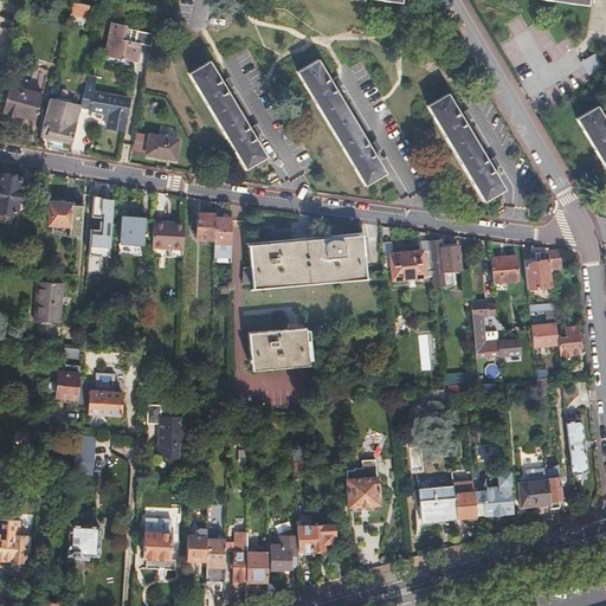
[(90,7),(72,4),(69,15),(86,20),(90,7)]
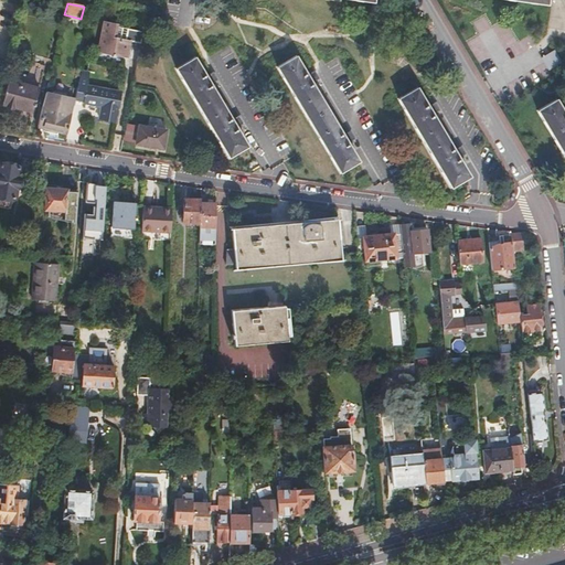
[(144,33),(127,30),(127,34),(116,33),(117,25),(103,22),(97,54),(126,60),(128,50),(131,50),(140,52),(144,33)]
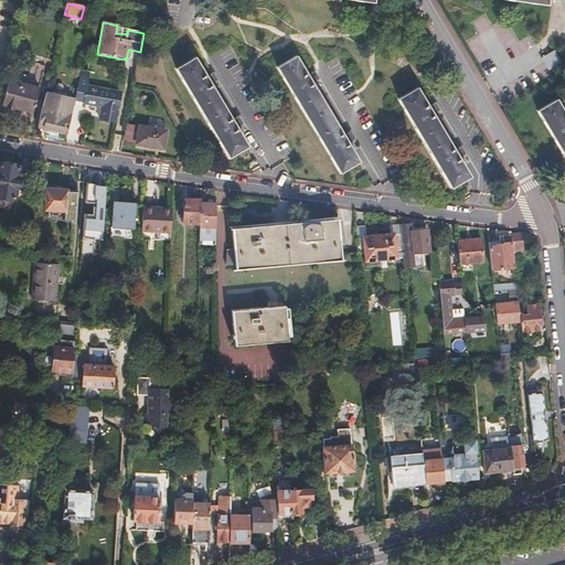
[(297,56),(278,67),(339,171),(358,161),(347,141),(352,138),(348,131),(342,135),(312,83),(318,80),(313,72),(308,75),(297,56)]
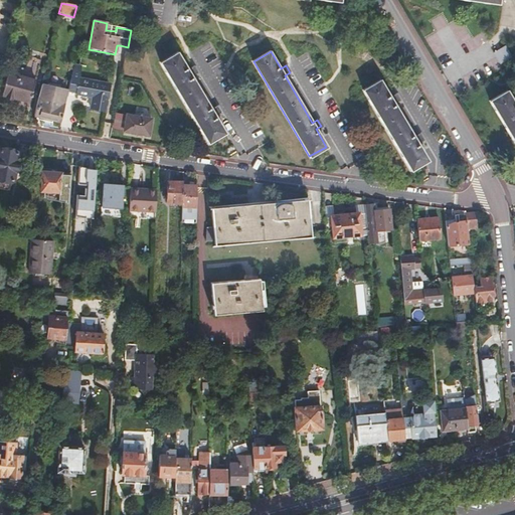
[(192,69),(188,71),(177,53),(161,63),(204,141),(221,132),(211,114),(216,111),(212,105),(207,107),(191,77),(196,75),(192,69)]
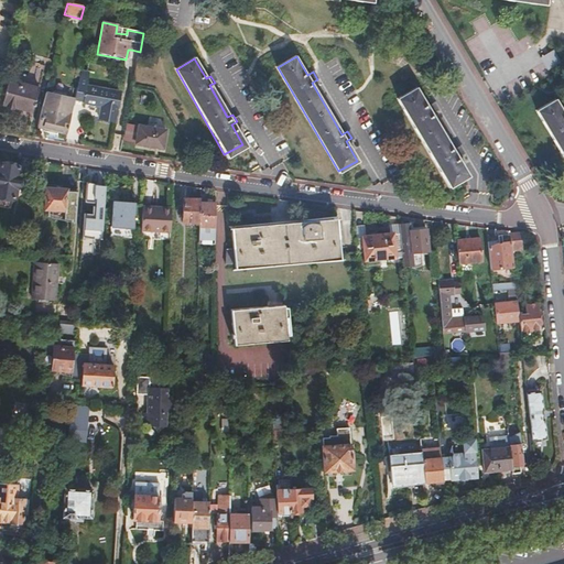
[(80,72),(74,101),(102,107),(100,121),(116,123),(122,93),(107,89),(109,77),(80,72)]
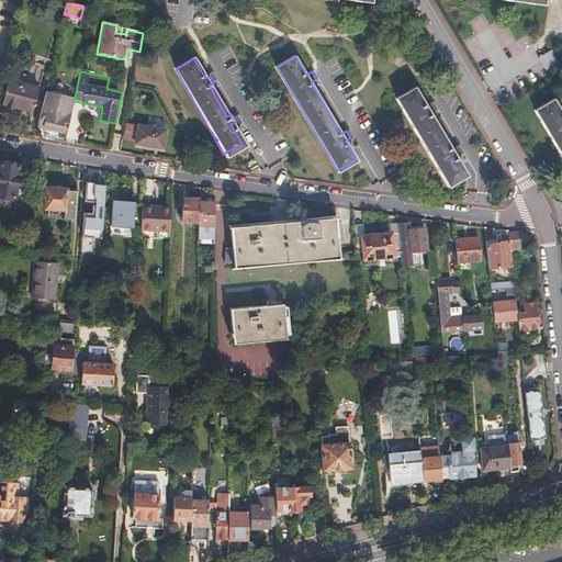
[(8,81),(0,112),(30,119),(36,89),(8,81)]
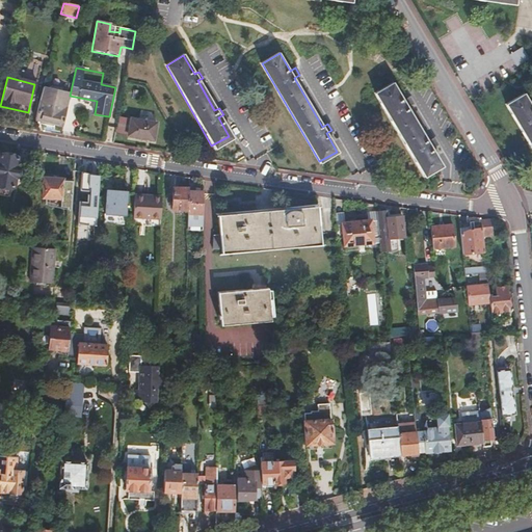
[(432,148),(437,144),(433,138),(428,141),(408,107),(414,104),(409,98),(404,101),(394,82),(376,92),(425,177),(443,165),(432,148)]
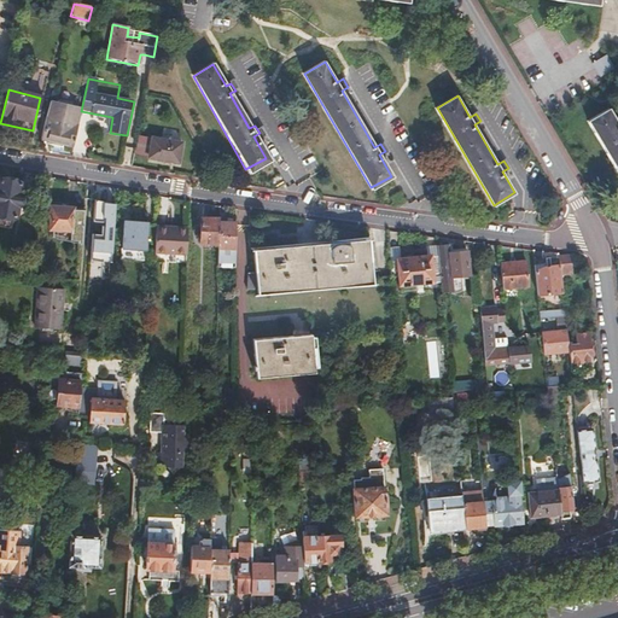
[(50,104),(40,141),(74,149),(81,111),(50,104)]
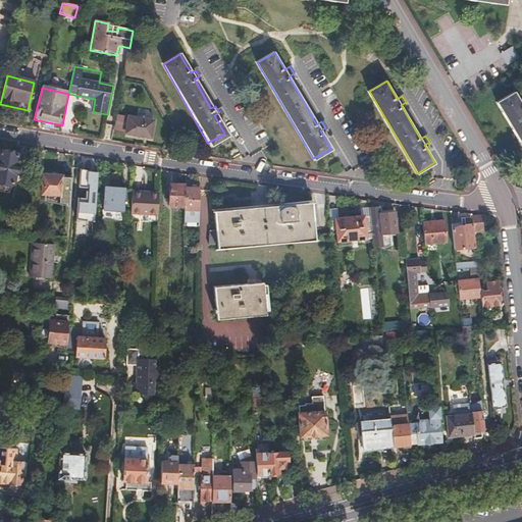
[(521,103),(515,92),(498,102),(521,142),(521,103)]
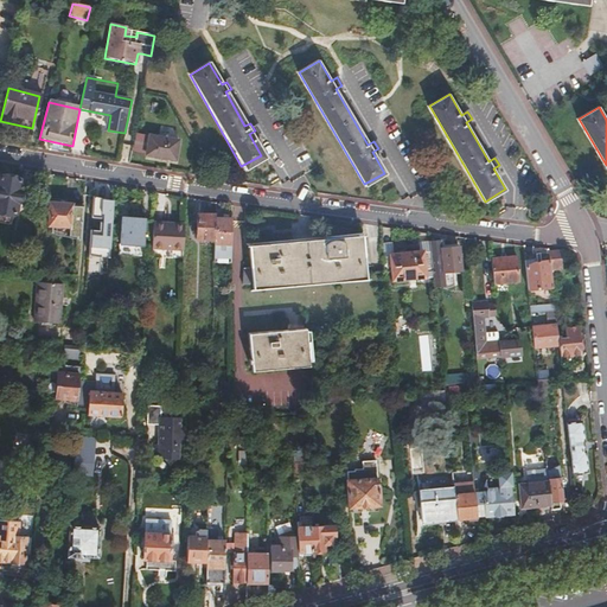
[(149,139),(146,158),(176,163),(179,145),(149,139)]
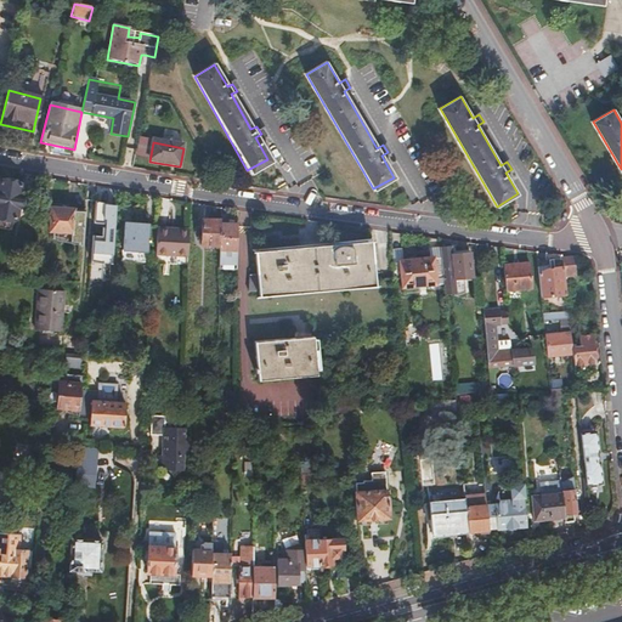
[(0,182),(0,218),(11,219),(13,185),(0,182)]
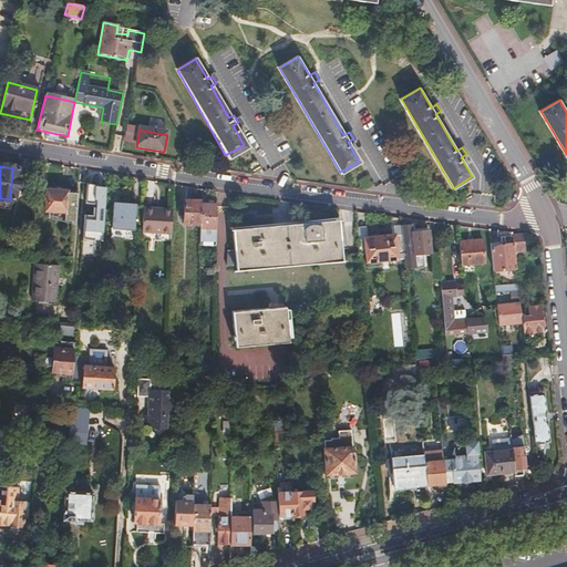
[(89,196),(81,195),(80,217),(100,218),(101,186),(90,185),(89,196)]
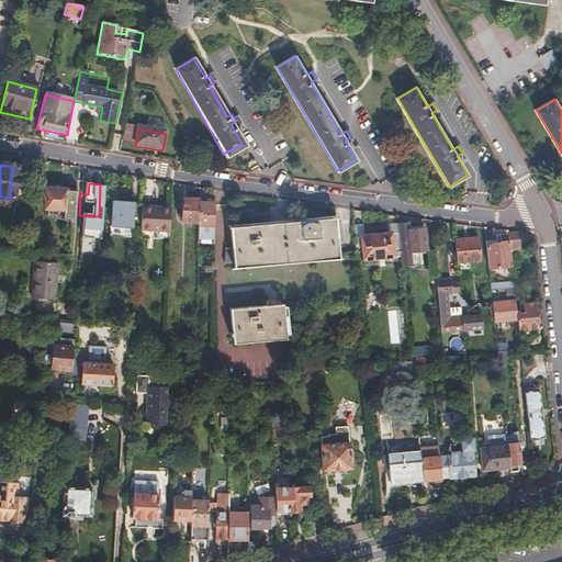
[(42,188),(40,209),(59,210),(62,189),(42,188)]
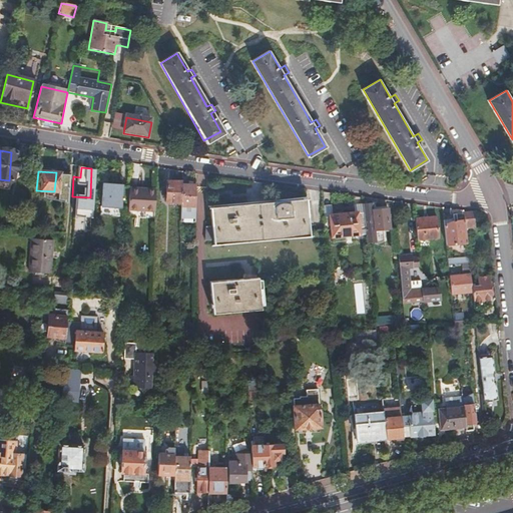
[(178,183),(178,181),(164,181),(163,203),(177,203),(178,183)]
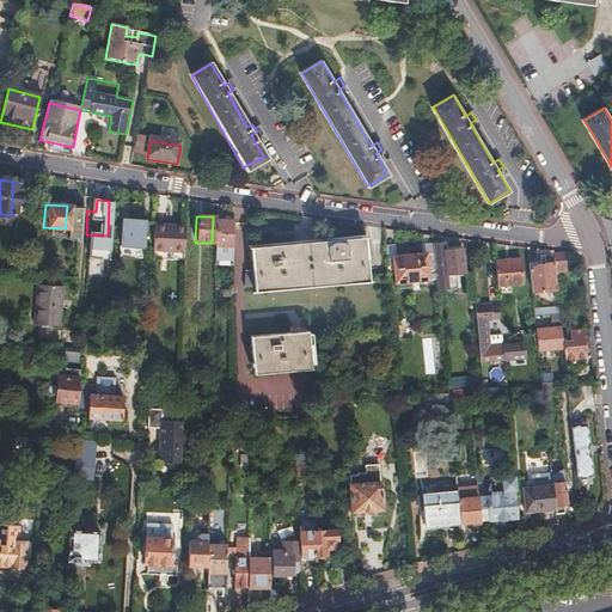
[(212,243),(212,248),(228,248),(230,220),(213,219),(212,243)]
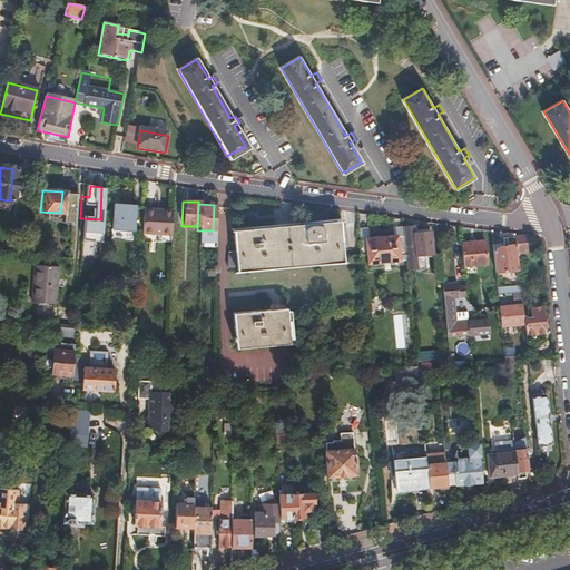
[(111,205),(110,228),(134,229),(135,206),(111,205)]
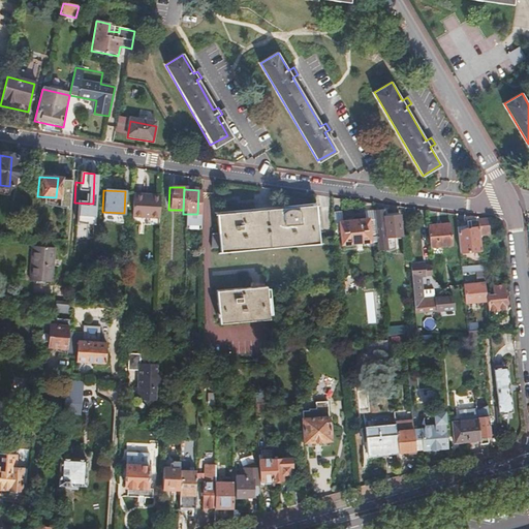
[(157,196),(129,195),(128,218),(146,218),(157,219),(157,196)]
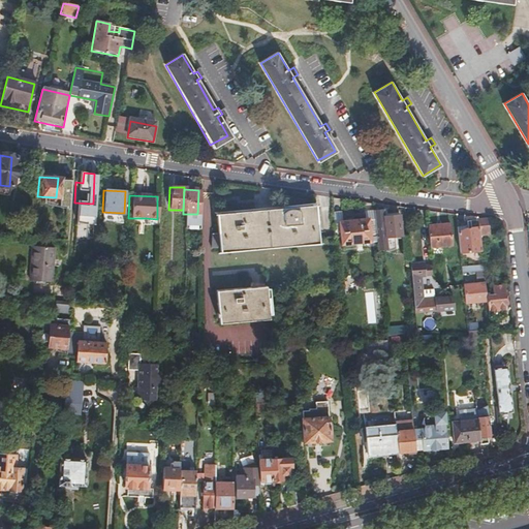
[(373,210),(372,207),(364,208),(365,220),(367,220),(374,219),(373,210)]
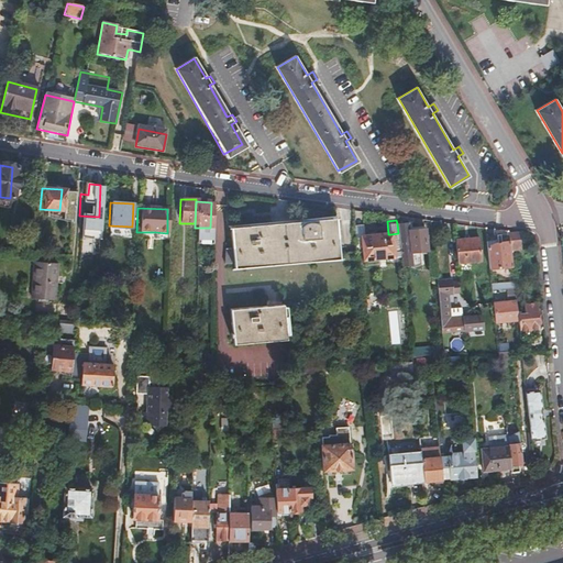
[(231,264),(284,260),(339,255),(335,223),(283,228),(228,233),(229,247),(221,249),(222,264),(231,264)]
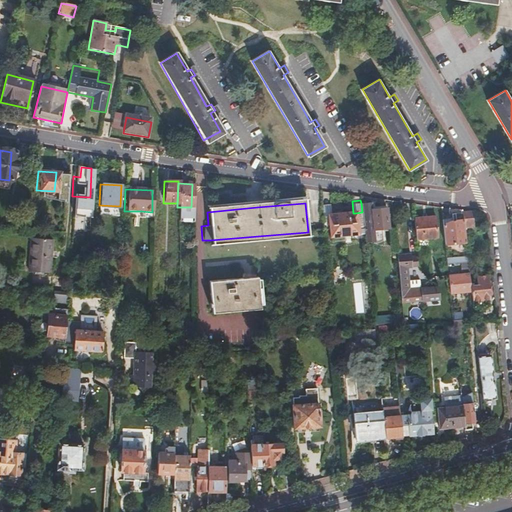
[(364,235),(366,257),(373,256),(371,242),(369,242),(367,230),(373,229),(371,210),(371,208),(371,203),(361,203),(362,212),(364,235)]
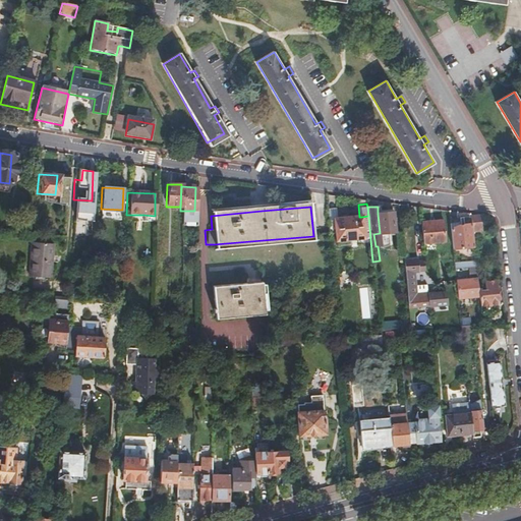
[(378,214),(380,233),(381,235),(395,233),(393,213),(378,214)]
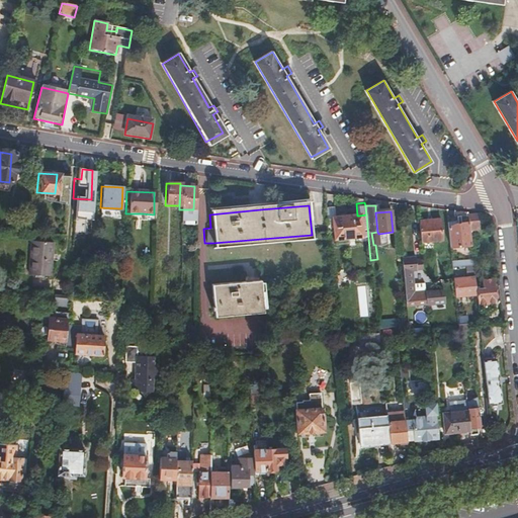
[(125,213),(125,222),(143,222),(143,213),(125,213)]
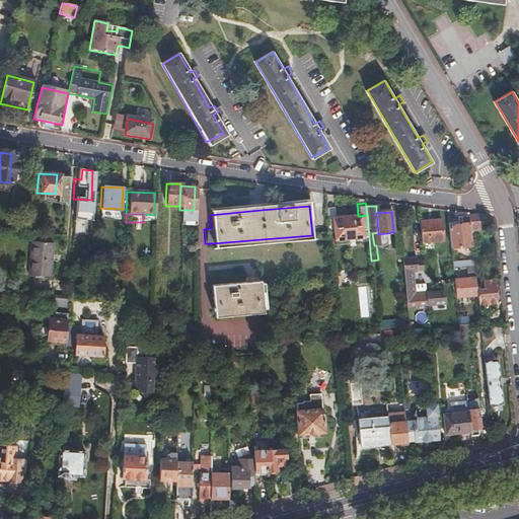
[(470,215),(470,216),(472,231),(483,230),(480,214),(470,215)]
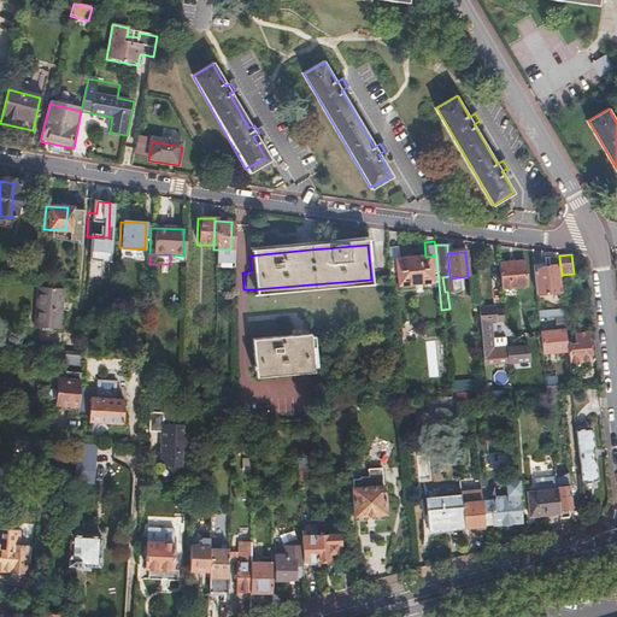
[(428,257),(432,283),(439,283),(436,256),(428,257)]
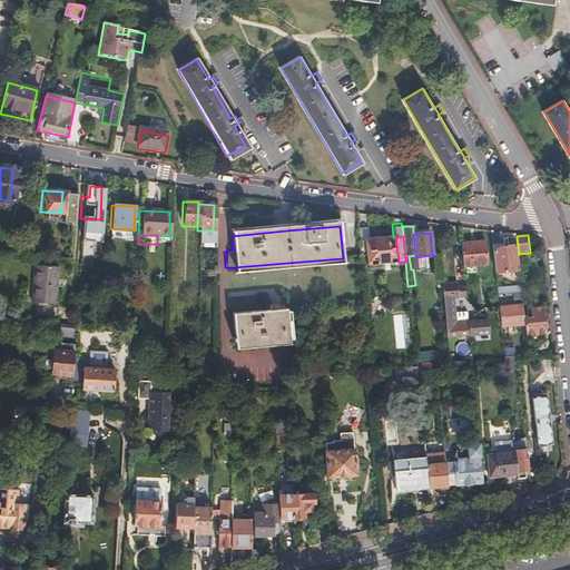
[(364,242),(357,243),(360,257),(365,257),(367,272),(382,269),(381,264),(399,262),(395,237),(393,237),(364,241),(364,242)]
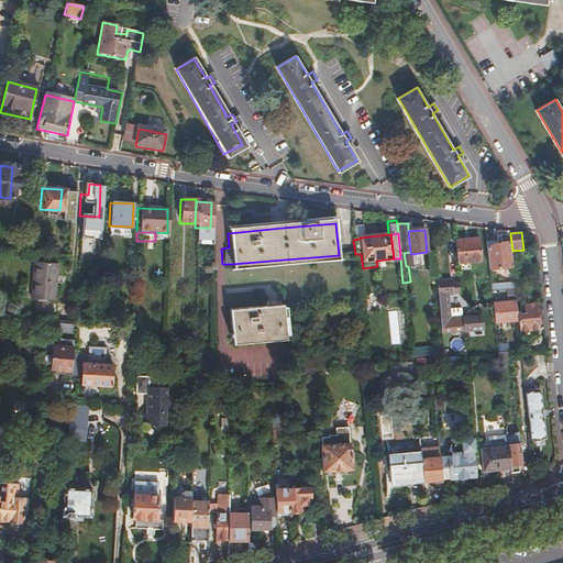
[(495,235),(487,236),(490,269),(514,266),(512,251),(510,234),(498,235),(499,242),(496,243),(495,235)]
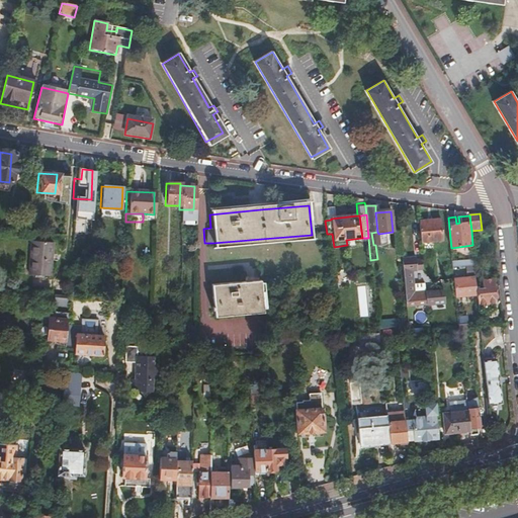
[(421,221),(423,247),(444,245),(442,219),(421,221)]
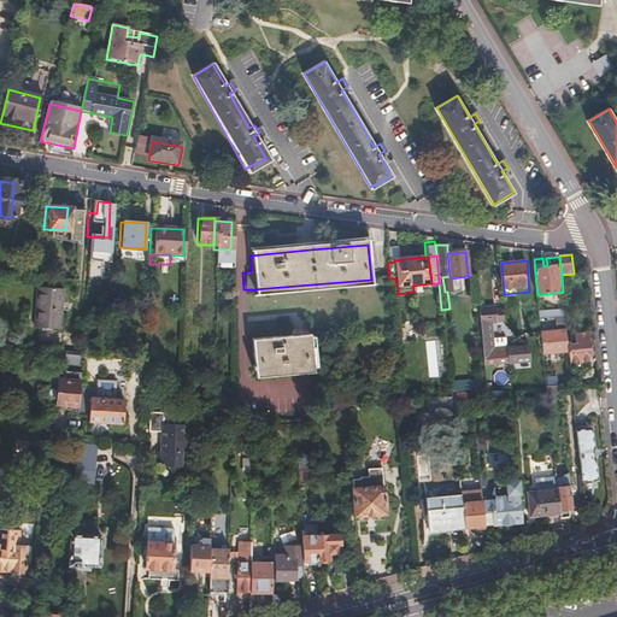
[(33,287),(30,327),(57,329),(58,288),(33,287)]
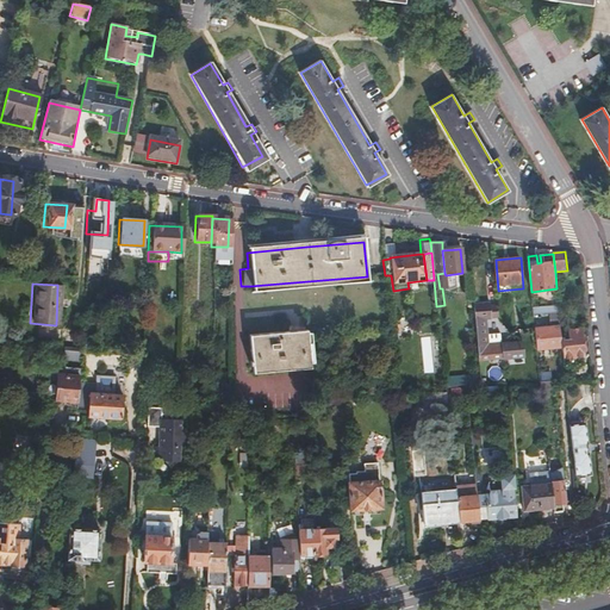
[(491,303),(474,304),(474,309),(479,359),(504,356),(502,332),(489,334),(486,317),(492,317),(491,304),(491,303)]
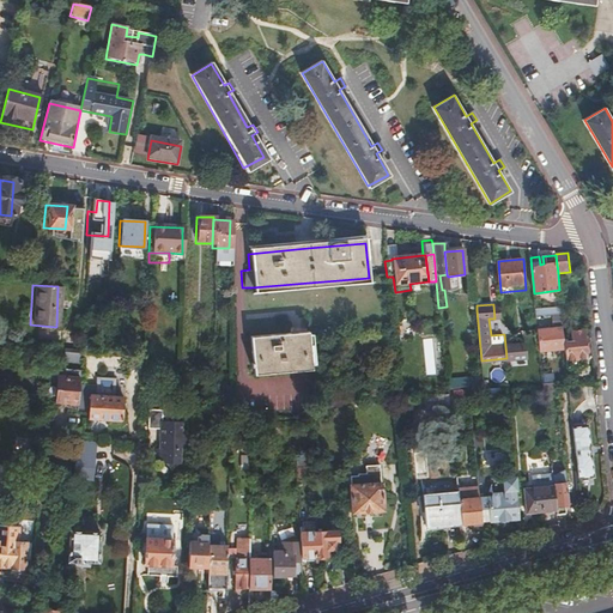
[(502,305),(493,305),(495,319),(503,317),(502,305)]
